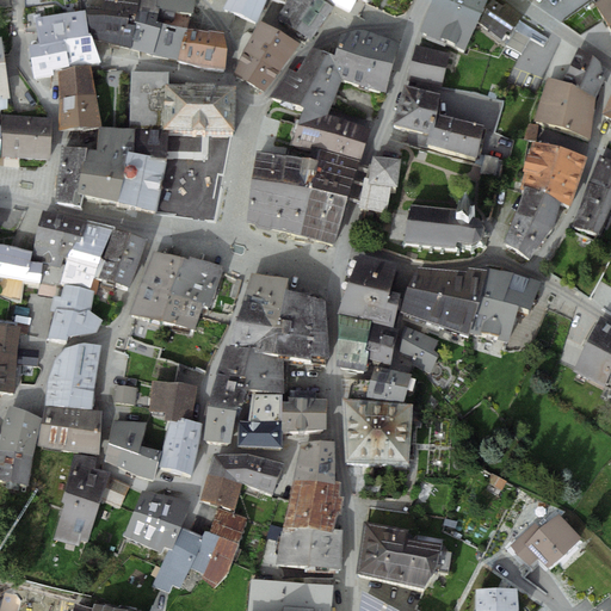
[(103,0),(103,10),(136,14),(139,0),(103,0)]
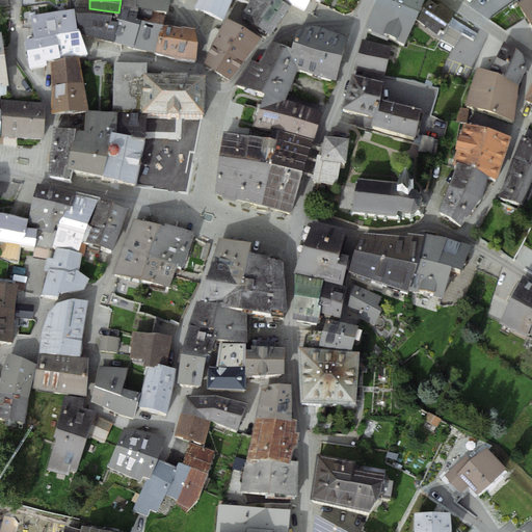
[(121,0),(118,12),(118,17),(163,24),(169,0),(121,0)]
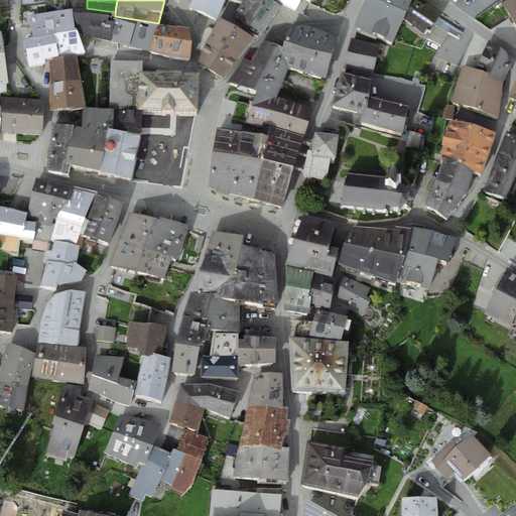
[(218,25),(228,0),(195,0),(189,12),(218,25)]
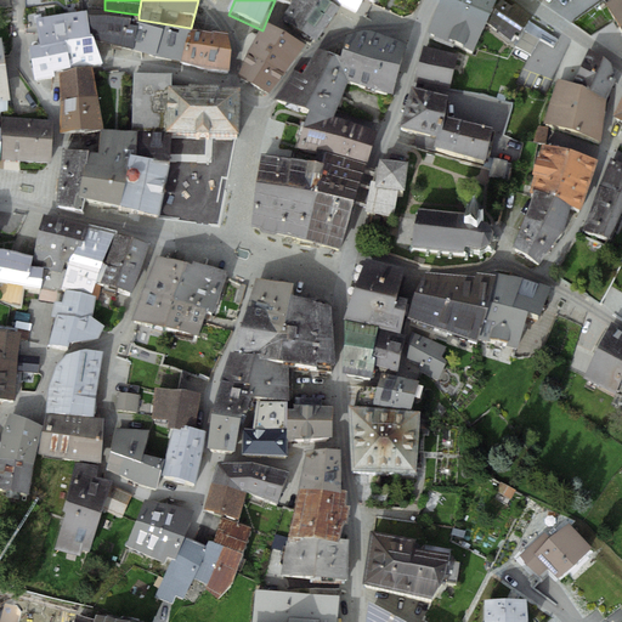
[(317,0),(298,0),(282,23),(299,35),(322,3),(317,0)]
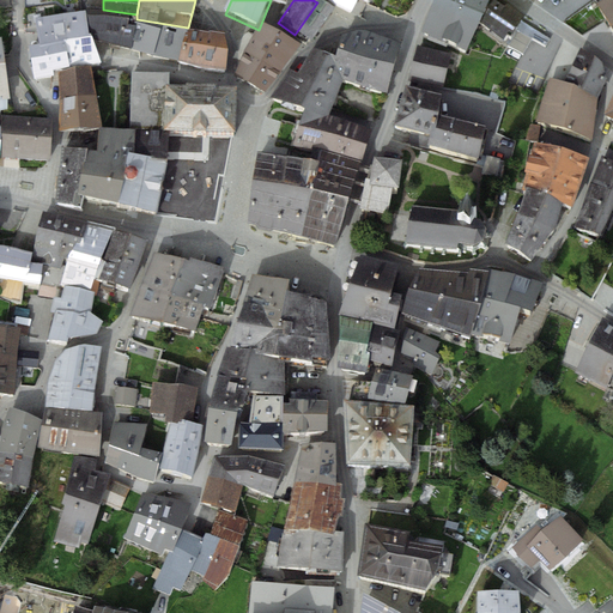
[(319,0),(352,18),(359,7),(369,12),(375,0),(319,0)]
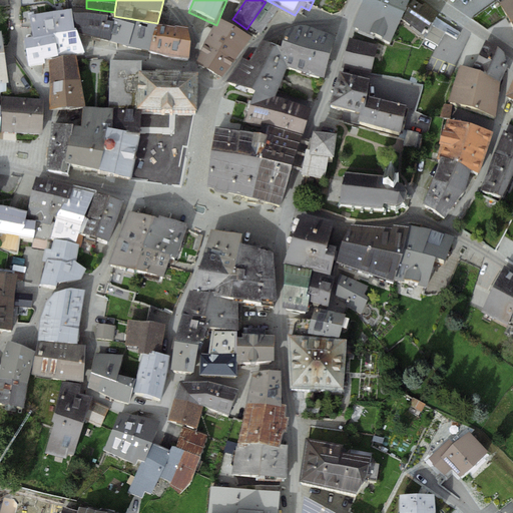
[(411,0),(369,0),(366,6),(404,27),(414,1),(411,0)]
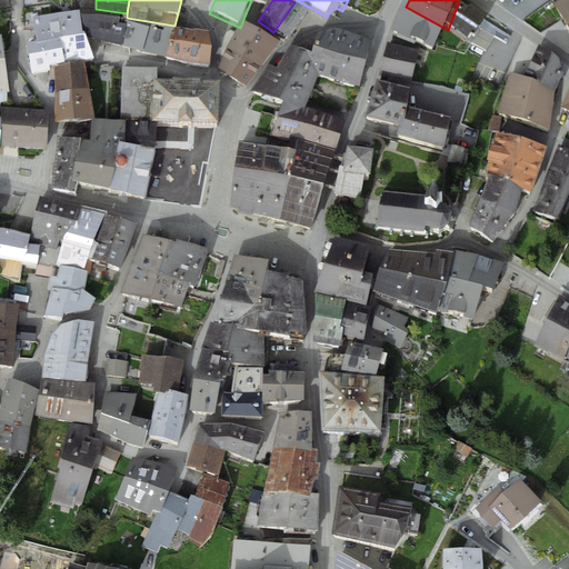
[(568,0),(553,9),(568,36),(568,0)]
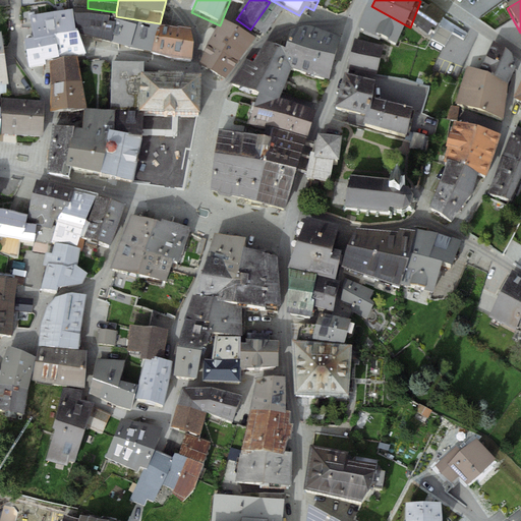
[(468,35),(420,1),(410,27),(428,42),(430,39),(445,48),(453,35),(464,41),(468,35)]
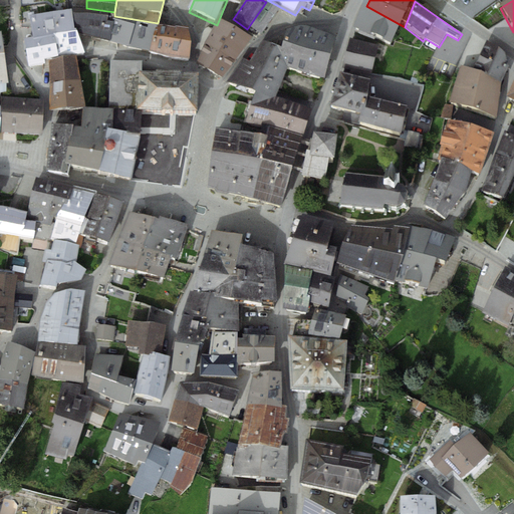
[(266,2),(247,29),(261,39),(280,13),(266,2)]
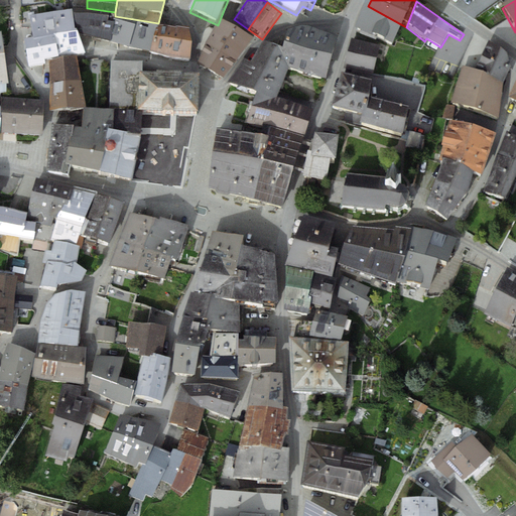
[(368,6),(362,19),(399,39),(406,27),(368,6)]
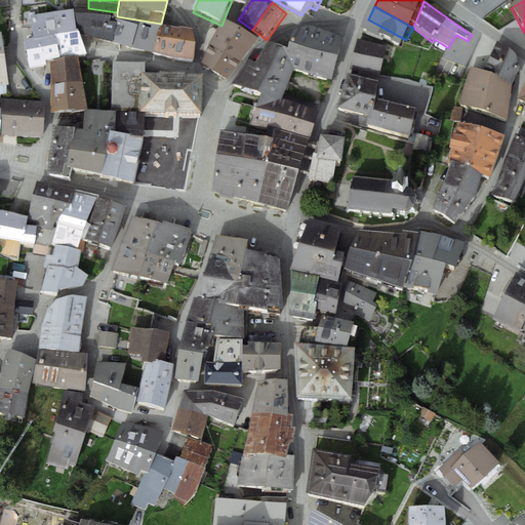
[(75,8),(54,11),(58,34),(54,35),(58,57),(87,52),(79,33),(75,8)]
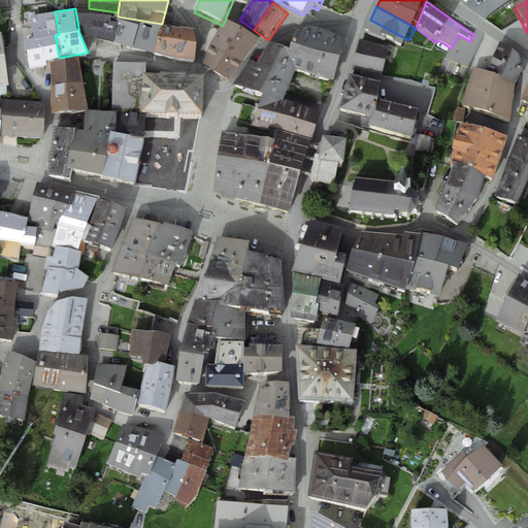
[(118,17),(118,12),(89,8),(75,8),(79,33),(112,41),(118,17)]
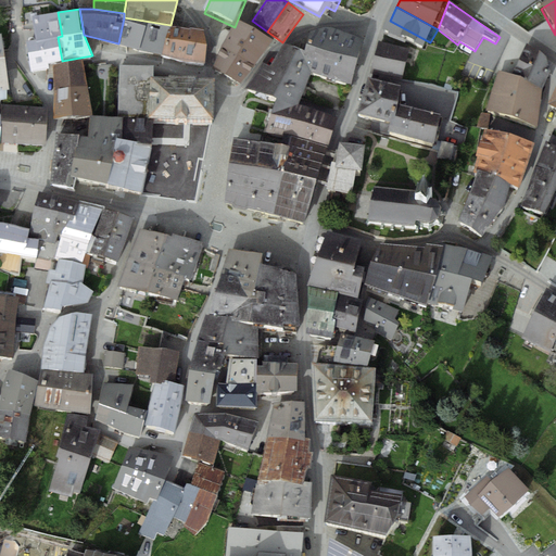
[(36,40),(58,37),(62,36),(58,12),(32,16),(36,40)]
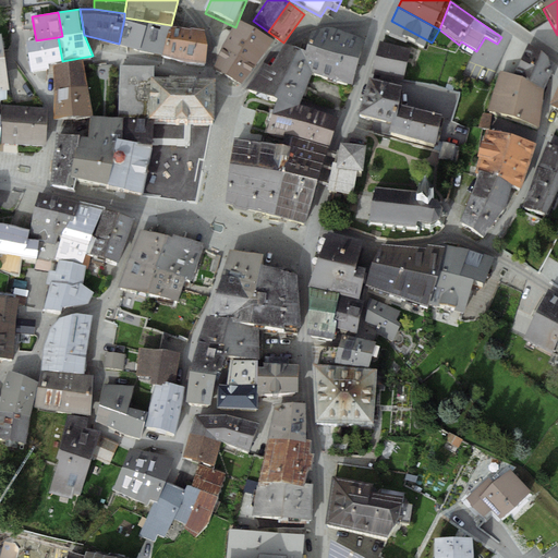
[(164,56),(171,25),(124,17),(119,44),(164,56)]
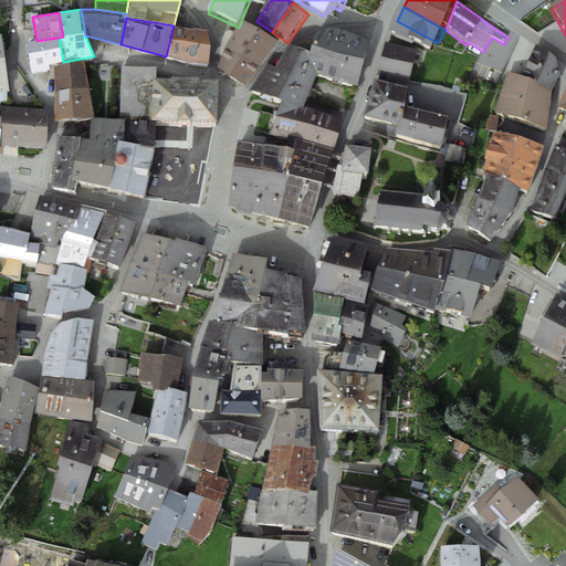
[(431,56),(438,43),(397,21),(390,38),(431,56)]
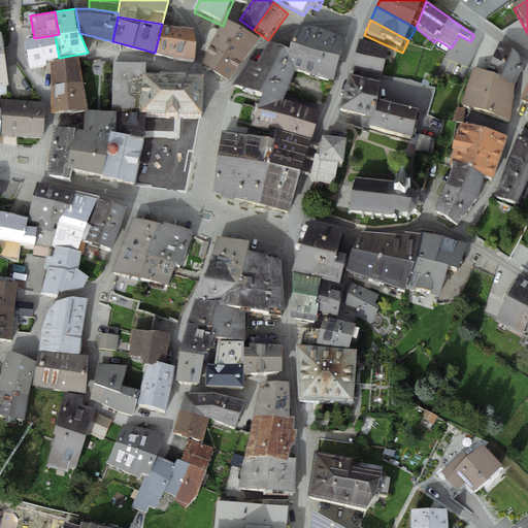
[(194,27),(162,24),(155,53),(176,58),(194,60),(197,41),(194,27)]
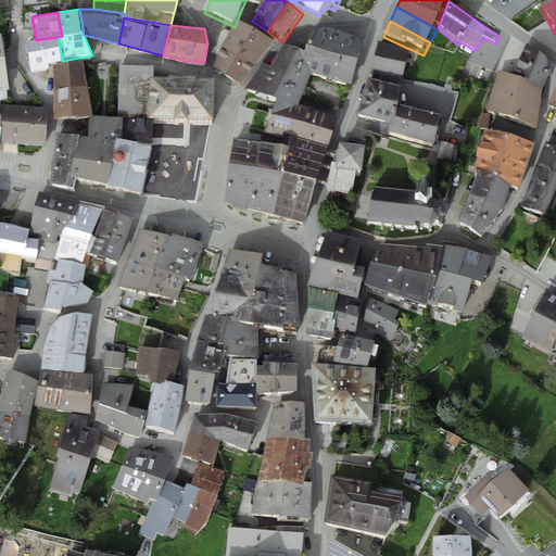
[(237,27),(222,54),(254,74),(274,50),(237,27)]
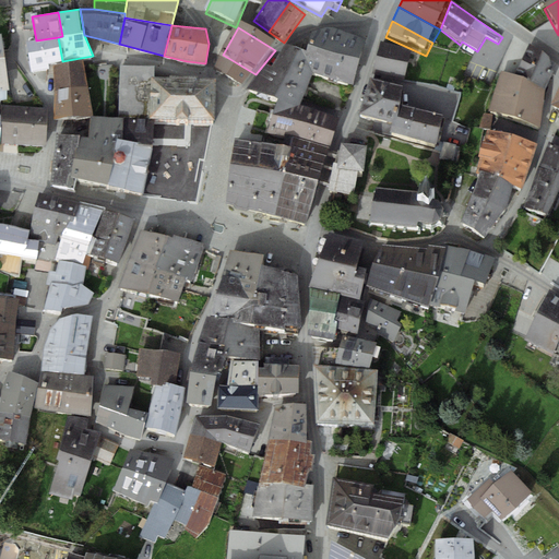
[(313,81),(334,87),(348,40),(335,35),(325,35),(312,40),(307,58),(313,81)]
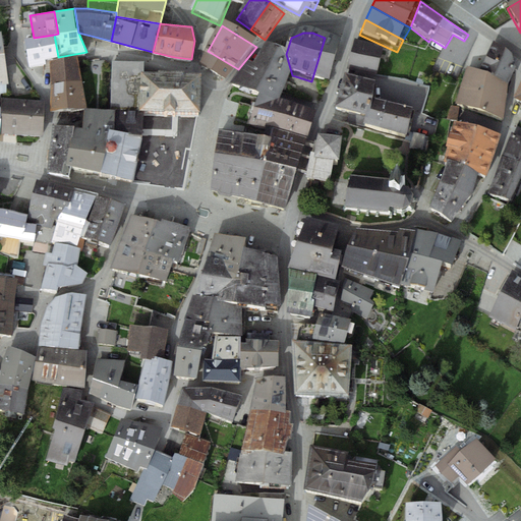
[(34,38),(25,39),(30,66),(46,64),(46,59),(58,57),(54,35),(34,38)]
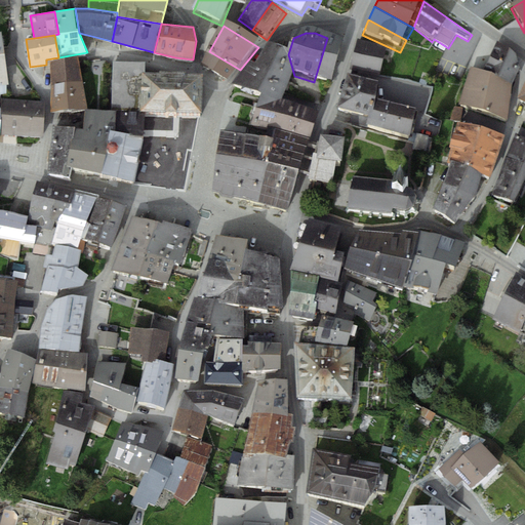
[(345,44),(327,38),(314,82),(332,87),(345,44)]
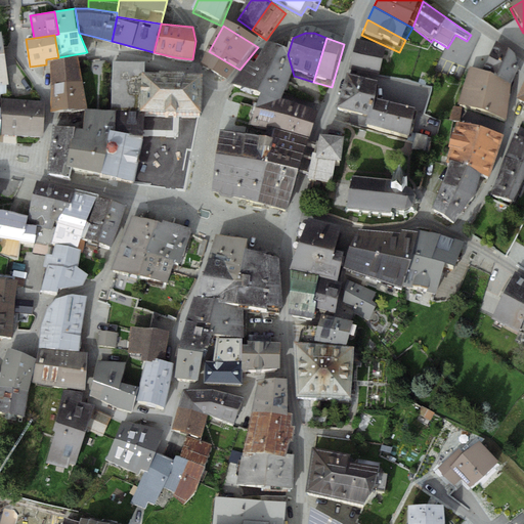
[(496,41),(484,69),(512,84),(519,67),(515,52),(496,41)]
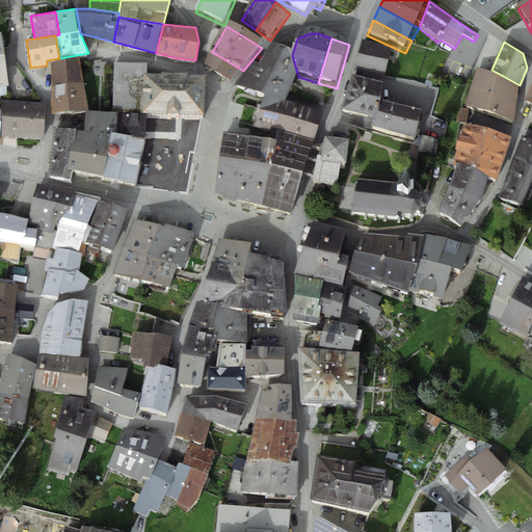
[(363,45),(358,59),(388,67),(392,52),(363,45)]
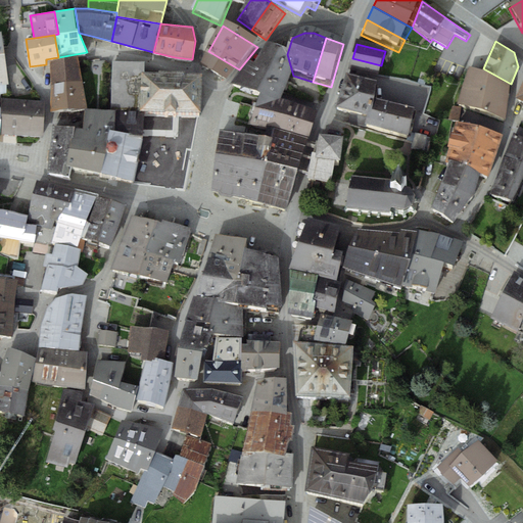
[(268,47),(254,67),(270,76),(289,85),(293,76),(287,54),(268,47)]
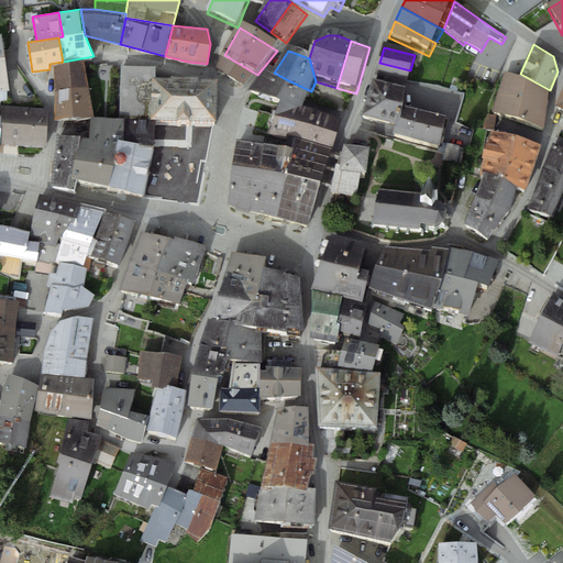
[(243,92),(257,75),(224,55),(216,75),(243,92)]
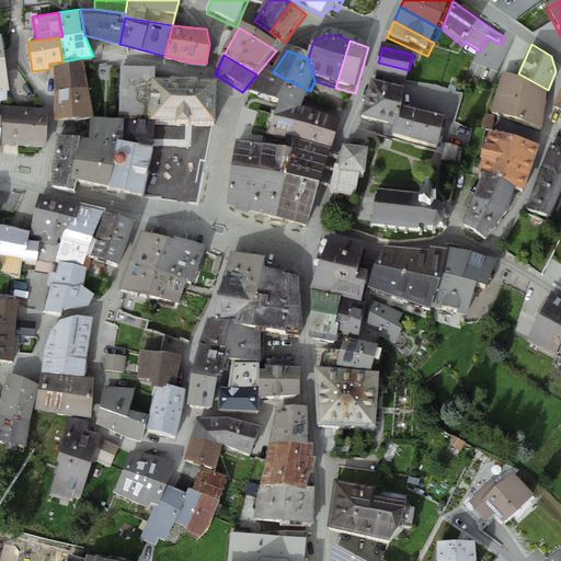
[(54,66),(55,91),(89,87),(83,60),(54,66)]
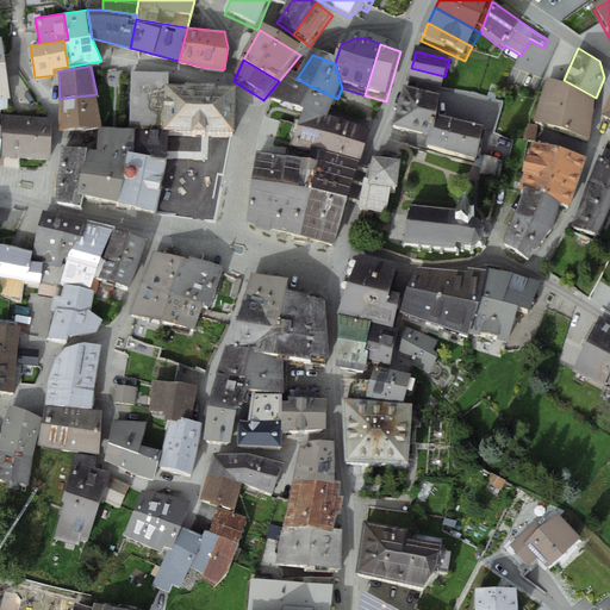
[(411,68),(408,85),(441,93),(444,76),(411,68)]
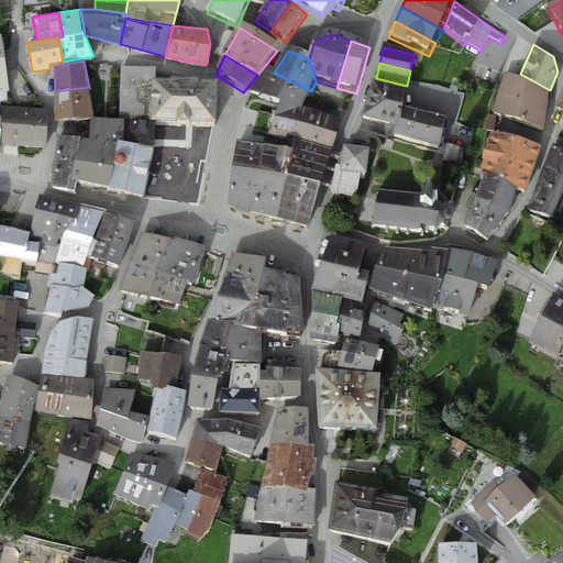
[(155,79),(155,68),(120,68),(120,120),(124,120),(151,121),(152,79),(155,79)]
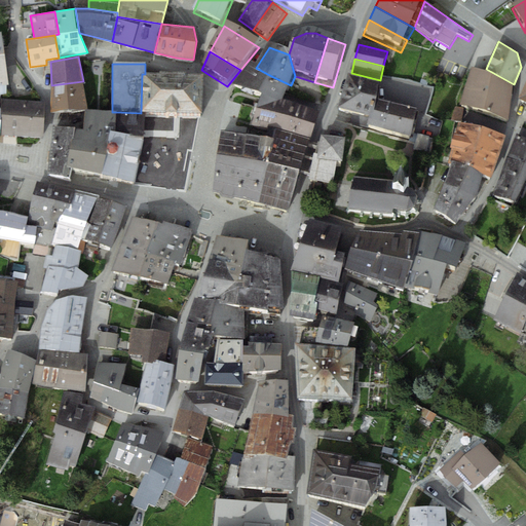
[(233,87),(258,102),(271,76),(256,68),(249,65),(233,87)]
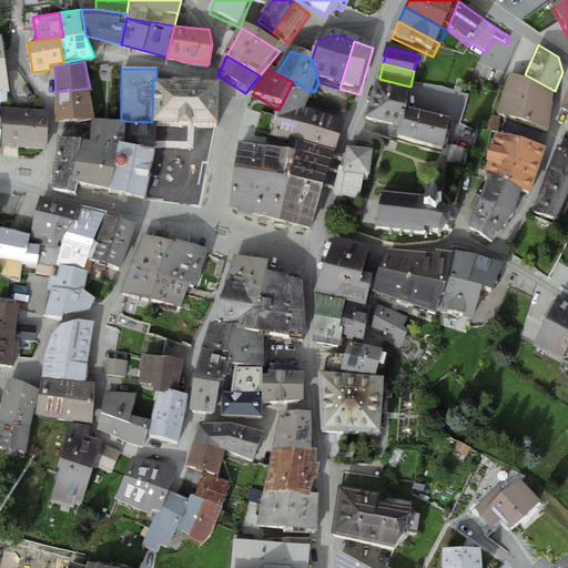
[(498,112),(549,129),(555,91),(525,74),(509,71),(498,112)]
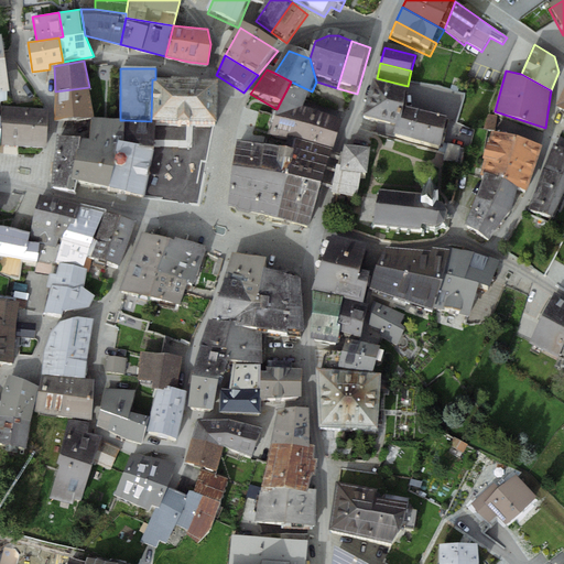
[(152,79),(151,121),(155,121),(216,122),(217,82),(155,79),(152,79)]
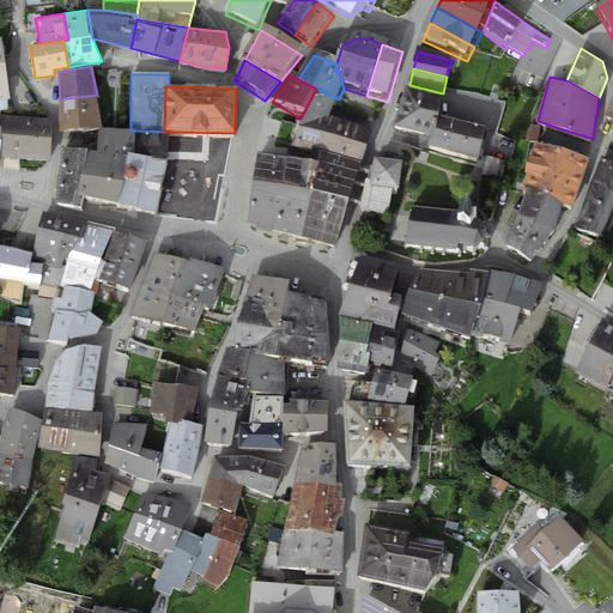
[(308,115),(329,123),(339,99),(316,89),(301,119),(305,121),(308,115)]
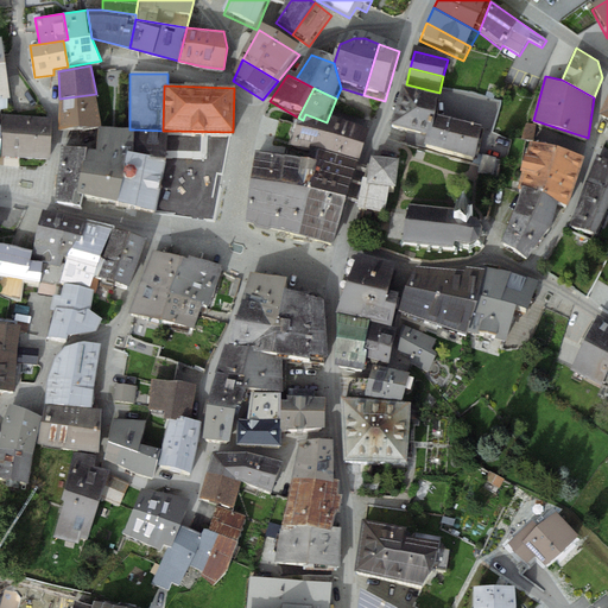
[(406,144),(428,150),(436,120),(438,102),(404,92),(392,131),(409,135),(406,144)]
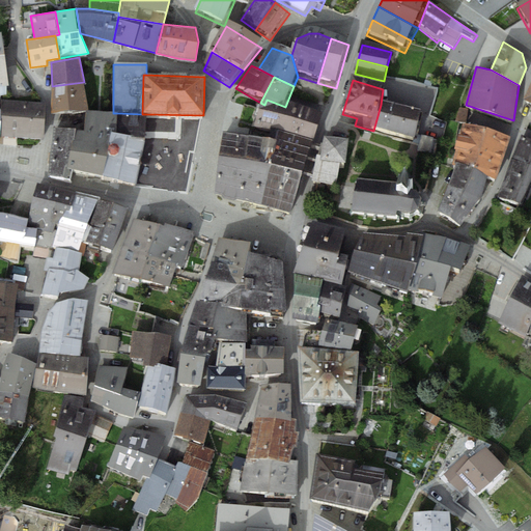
[(89,110),(84,82),(52,86),(51,114),(89,110)]
